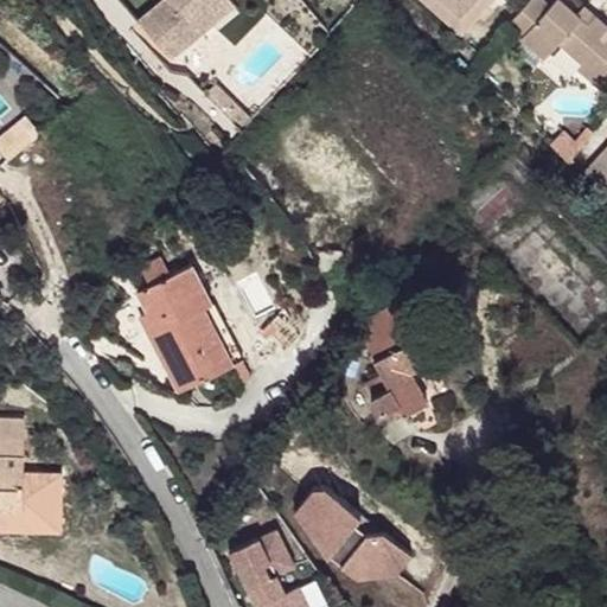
[(192,21),(216,0),(164,0),(139,24),(171,61),(202,32),(192,21)]
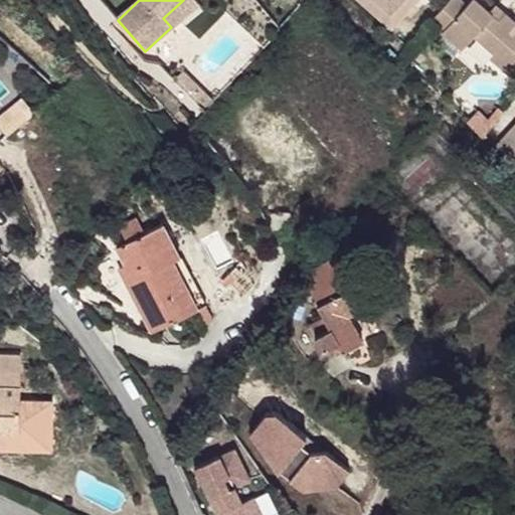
[(171,27),(200,2),(197,0),(183,0),(163,18),(171,27)]
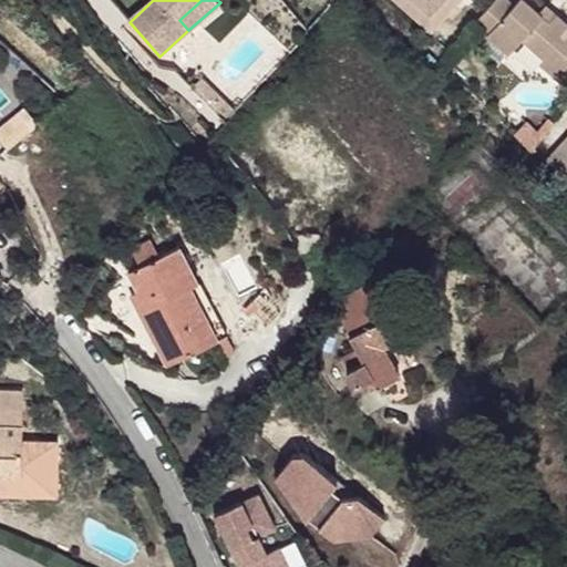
[(392,0),(431,33),(460,0),(392,0)]
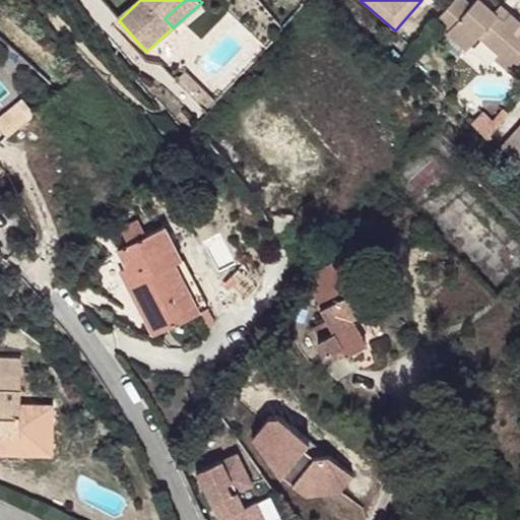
[(449,35),(466,51),(478,37),(499,54),(494,59),(515,76),(519,69),(519,21),(510,12),(503,19),(494,11),(480,0),(474,0),(471,4),(466,0),(453,0),(435,21),(449,35)]
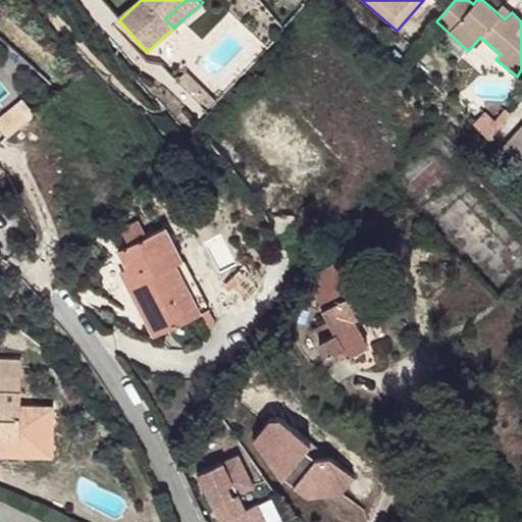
[(512,12),(502,4),(496,11),(505,19),(512,12)]
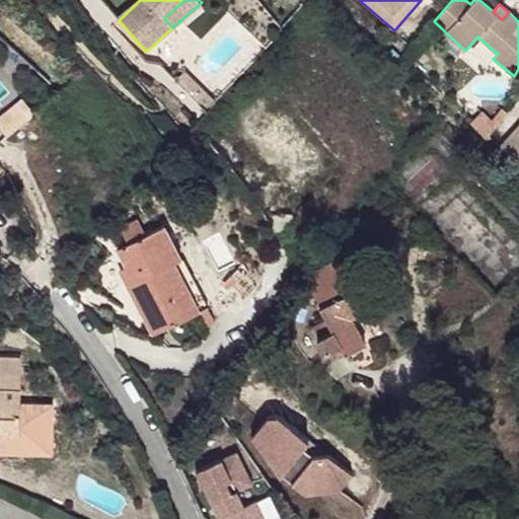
[(465,51),(448,34),(441,43),(459,59),(465,51)]
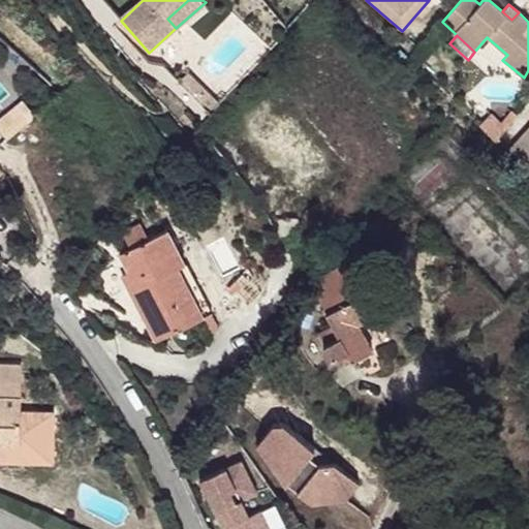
[(207,92),(189,73),(179,84),(197,101),(207,92)]
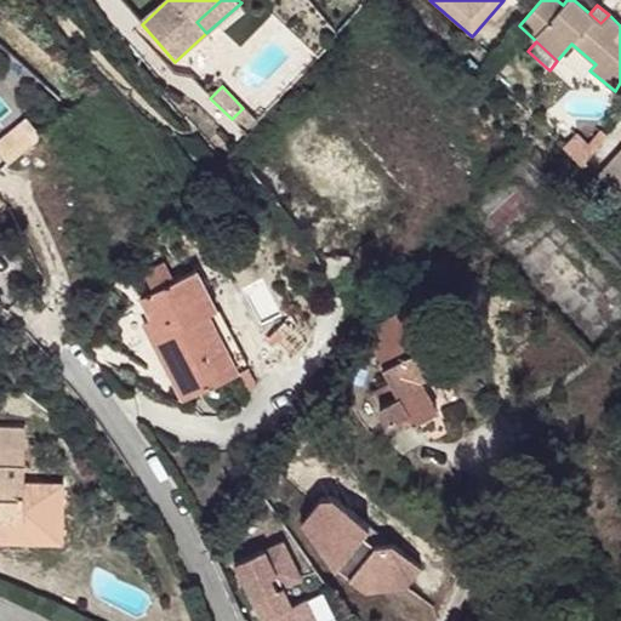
[(258,123),(243,108),(232,119),(248,135),(258,123)]
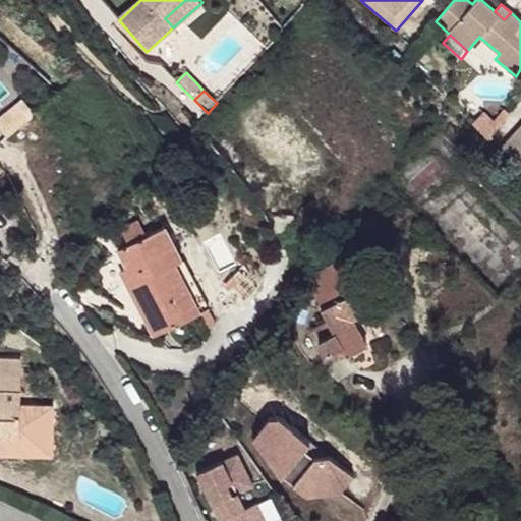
[(0,129),(7,137),(34,114),(21,100),(0,117),(0,129)]
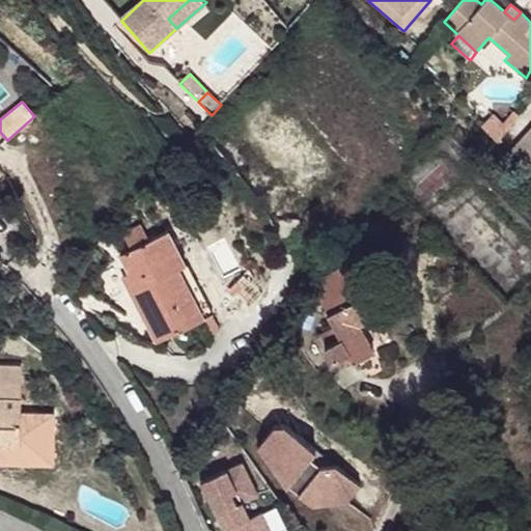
[(498,144),(520,116),(513,111),(503,126),(493,115),(480,127),(498,144)]
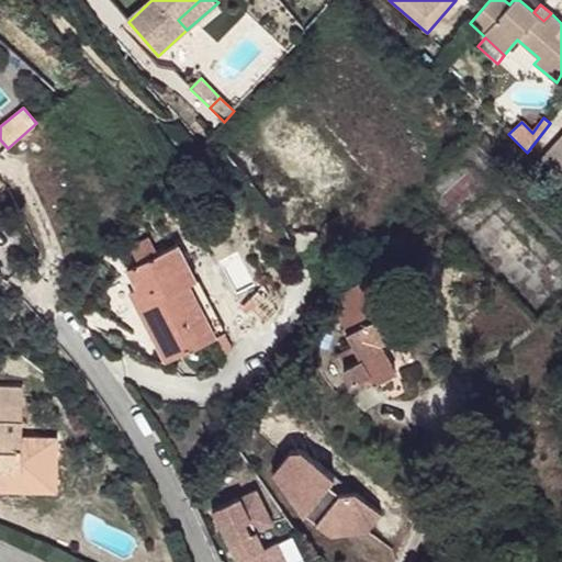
[(561,136),(541,160),(561,178),(561,136)]
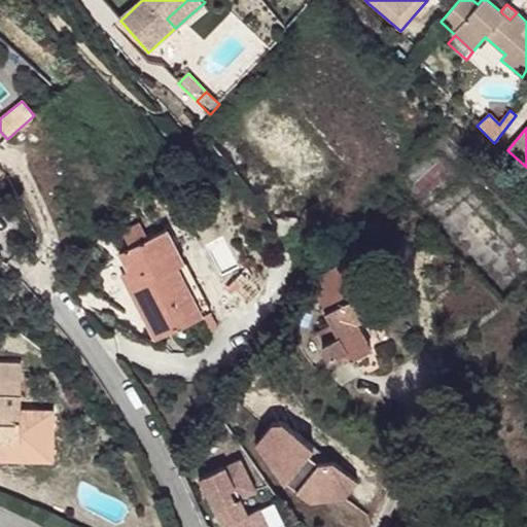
[(147,238),(139,222),(123,232),(131,247),(147,238)]
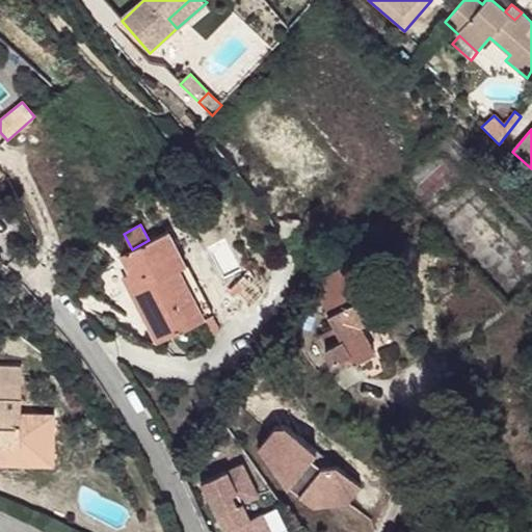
[(145,322),(157,344),(204,320),(178,268),(185,265),(167,231),(121,256),(130,273),(124,277),(139,309),(144,306),(152,319),(145,322)]
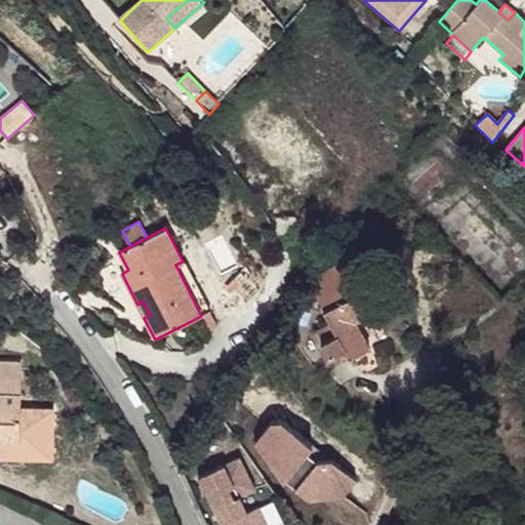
[(315,331),(329,359),(333,357),(345,351),(349,359),(370,348),(355,319),(373,310),(363,289),(361,290),(345,259),(314,276),(319,286),(313,290),(323,311),(322,311),(329,324),(315,331)]
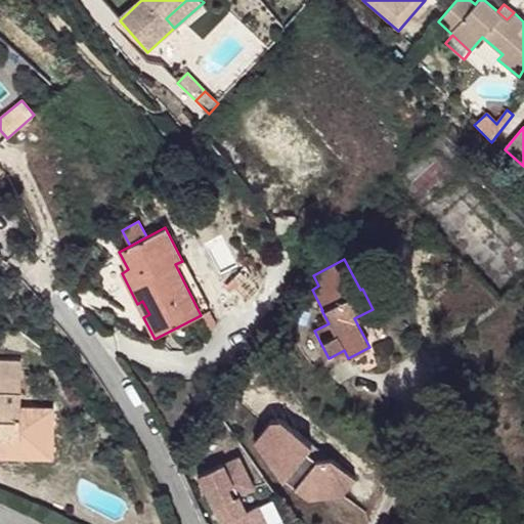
[(175,264),(201,315),(211,310),(184,260),(182,261),(175,264)]
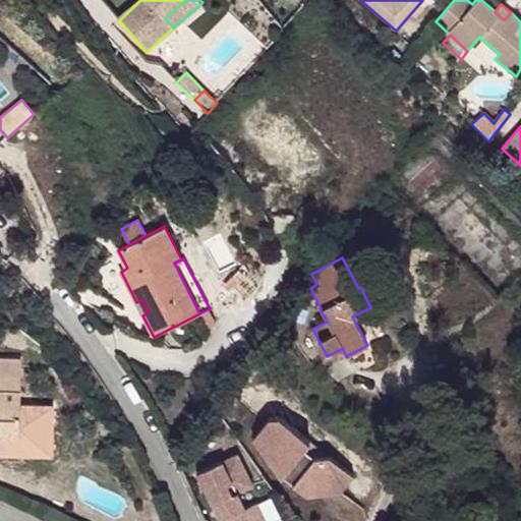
[(141,299),(136,302),(142,315),(149,312),(141,299)]
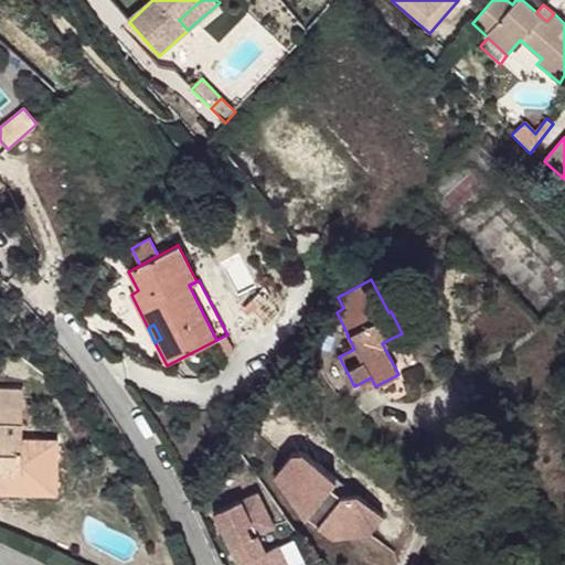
[(228,340),(220,344),(225,355),(234,351),(228,340)]
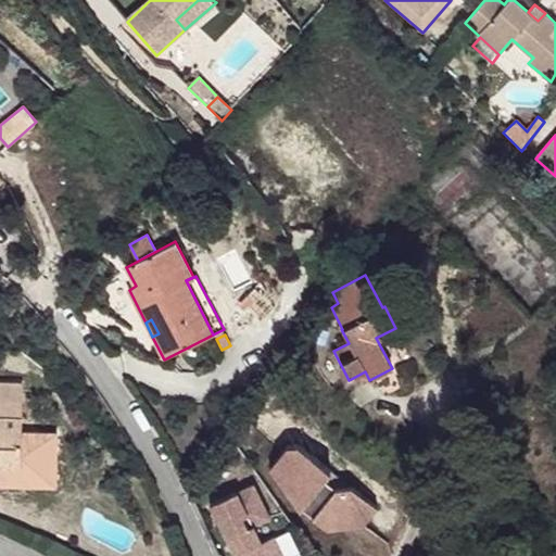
[(365,371),(353,378),(357,387),(369,380),(365,371)]
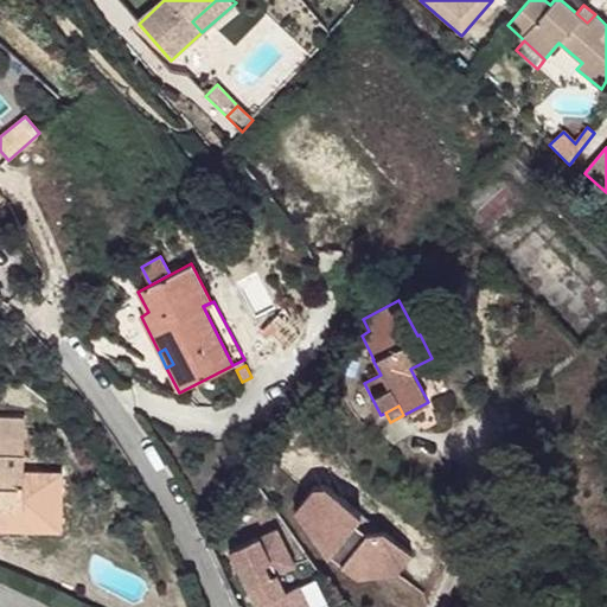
[(0,509),(23,510),(24,473),(25,417),(0,417),(0,509)]
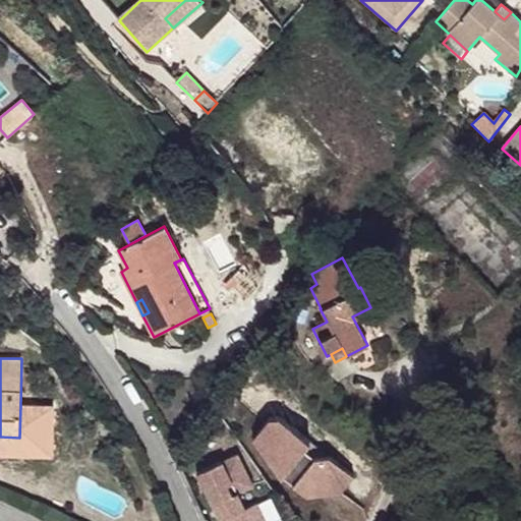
[(0,446),(38,447),(39,407),(20,406),(19,438),(0,437),(0,446)]
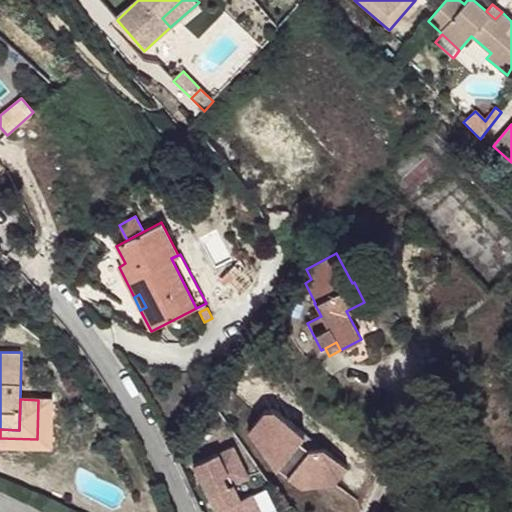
[(305,455),(295,446),(298,442),(304,434),(275,411),(265,412),(250,430),(276,469),(300,489),(333,486),(347,469),(323,449),(309,451),(305,455)]
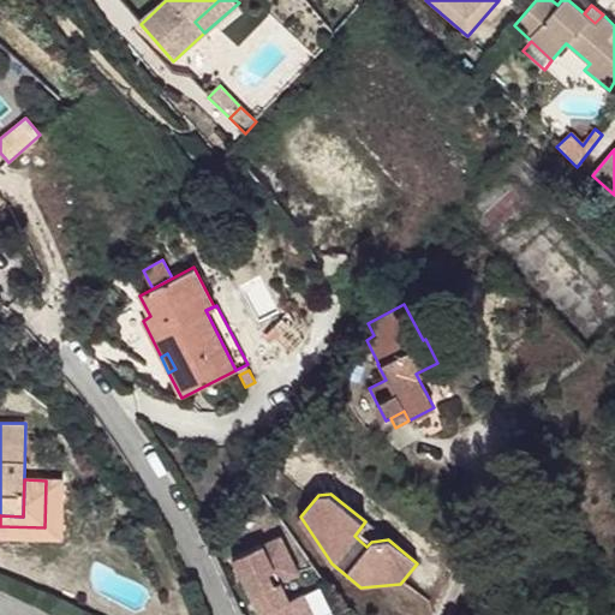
[(371,542),(358,531),(354,536),(366,547),(371,542)]
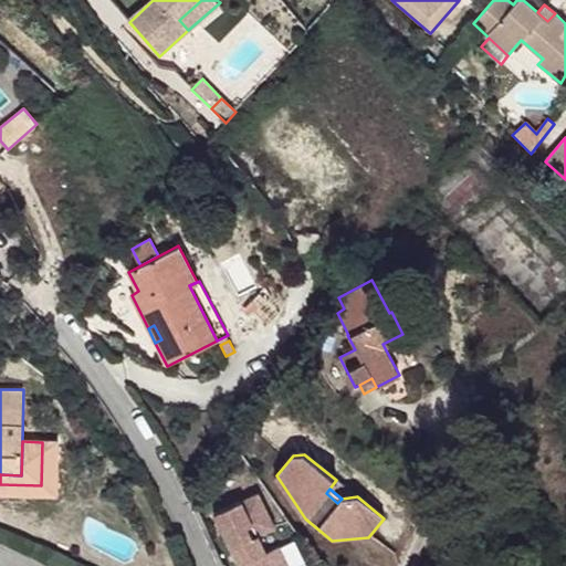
[(273,528),(255,493),(250,496),(261,519),(257,521),(263,533),(273,528)]
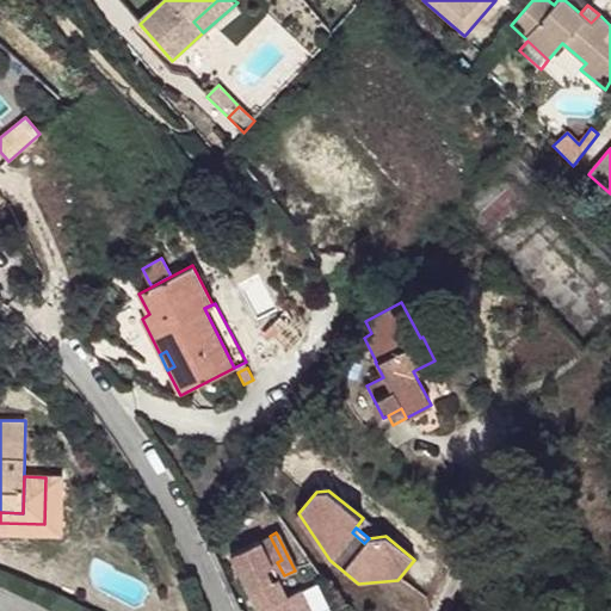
[(302,610),(292,593),(287,597),(277,579),(284,575),(277,562),(282,560),(270,536),(228,557),(254,610),(302,610)]
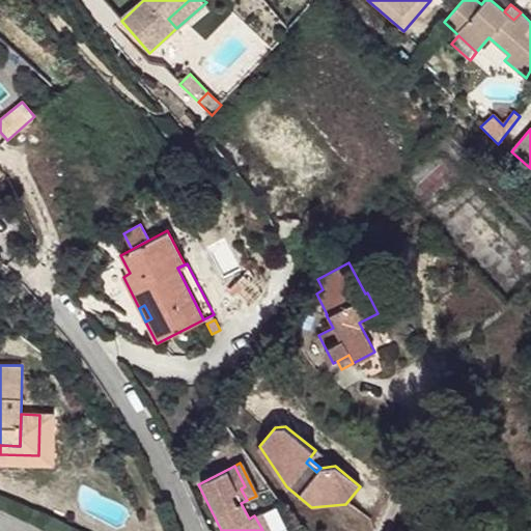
[(270,530),(260,512),(254,515),(262,530),(270,530)]
